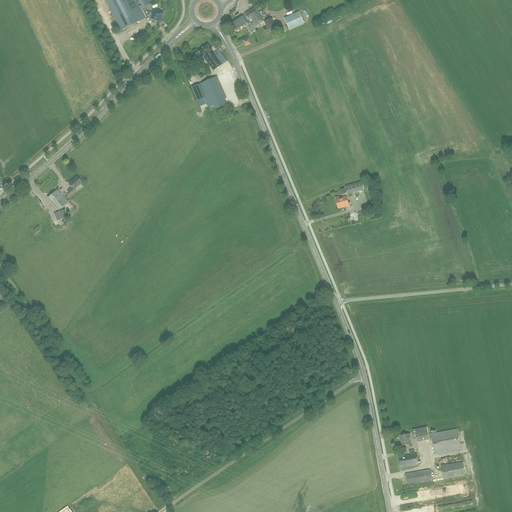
[(105,0),(122,30),(145,18),(146,19),(150,17),(151,17),(150,18),(160,21),(163,12),(153,9),(152,12),(146,10),(144,7),(149,4),(146,0),(105,0)]
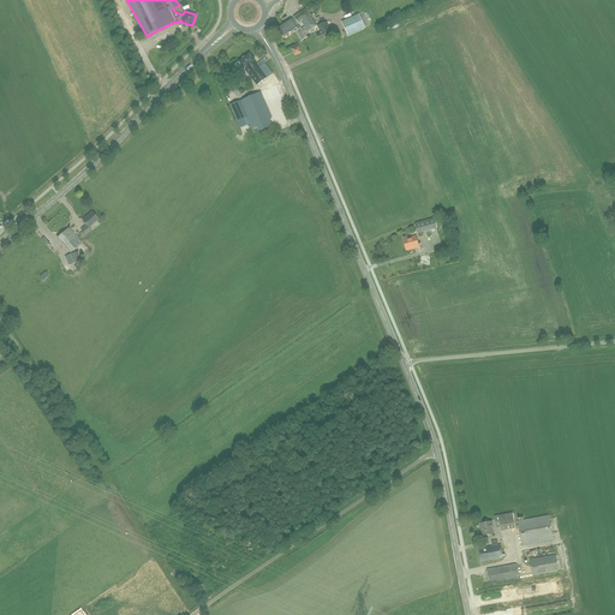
[(299,25),(311,18),(306,9),(293,17),(299,25)]
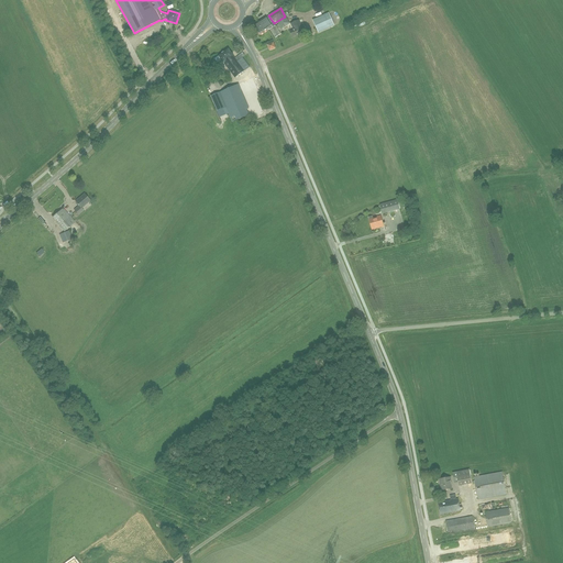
[(318,33),(334,25),(329,13),(312,20),(318,33)]
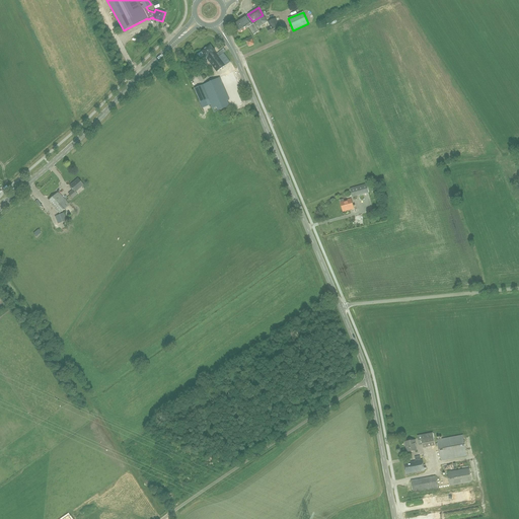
[(263,15),(252,21),(253,23),(256,21),(260,25),(267,21),(263,15)]
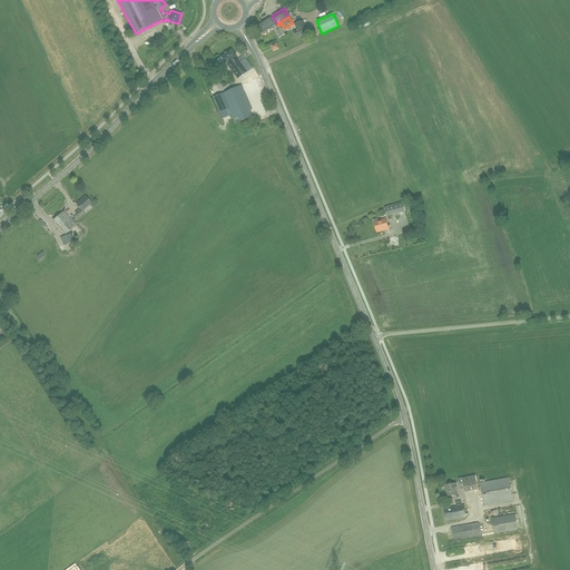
[(264,35),(275,27),(269,18),(257,26),(264,35)]
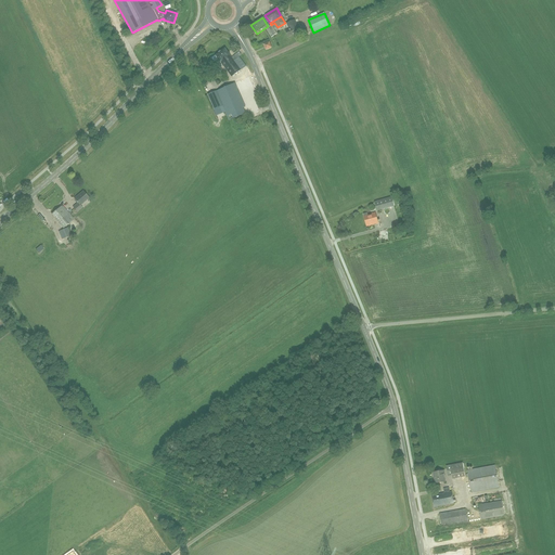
[(297,25),(295,20),(286,24),(288,29),(285,30),(288,37),(295,34),(295,35),(299,33),(298,29),(300,28),(298,24),(297,25)]
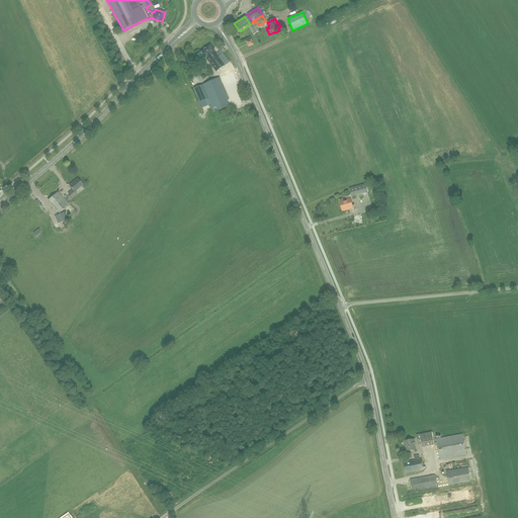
[(253,34),(258,31),(253,24),(248,27),(253,34)]
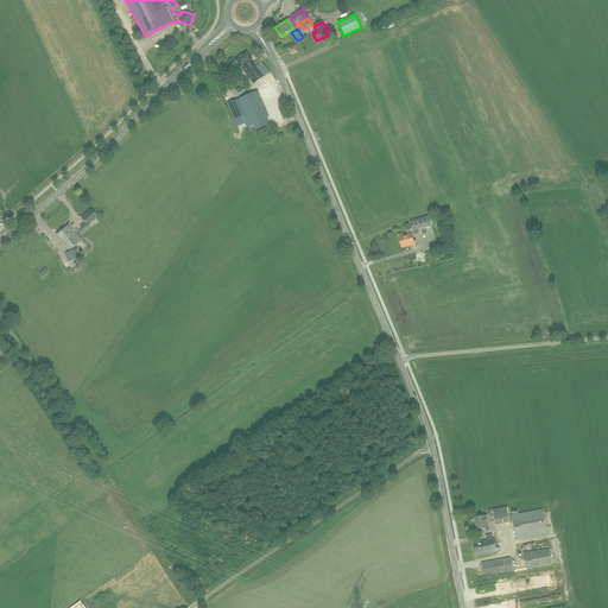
[(236,61),(232,63),(236,70),(241,68),(254,84),(264,77),(270,73),(261,62),(264,59),(261,57),(257,61),(258,62),(254,64),(252,61),(246,52),(236,61)]
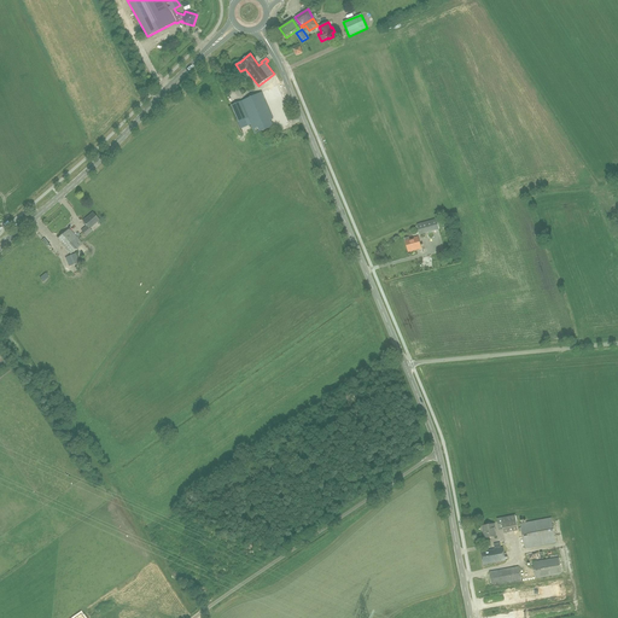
[(273,127),(258,94),(240,101),(242,101),(232,106),(238,122),(248,118),(255,134),(273,127)]
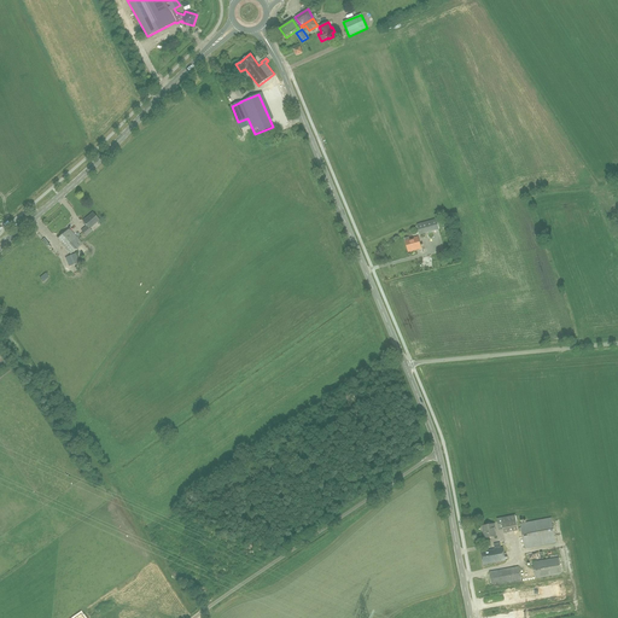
[(86,235),(92,232),(89,228),(99,220),(93,214),(82,221),(87,226),(81,231),(86,235)]
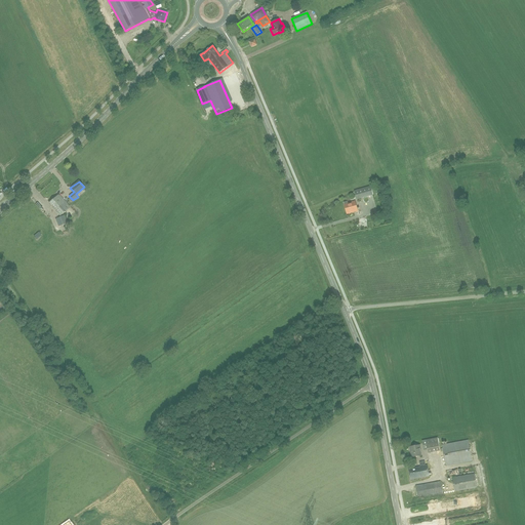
[(357,199),(372,195),(370,186),(354,191),(357,199)]
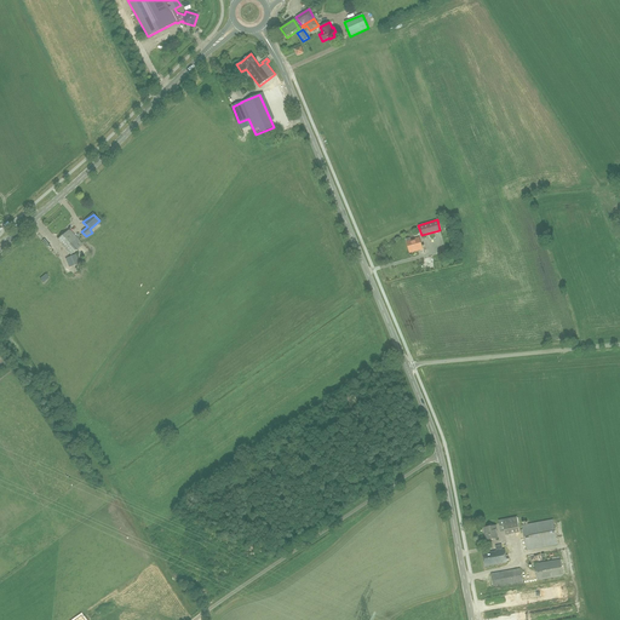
[(70,254),(82,245),(69,229),(57,240),(70,254)]
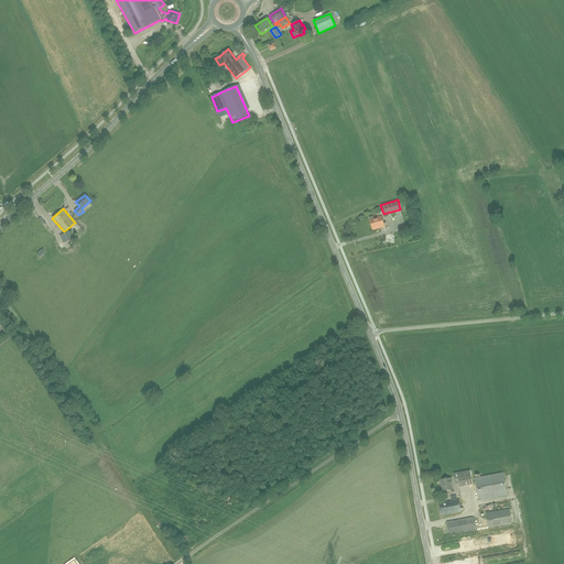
[(384,227),(381,216),(373,218),(373,216),(369,217),(370,219),(372,230),(384,227)]
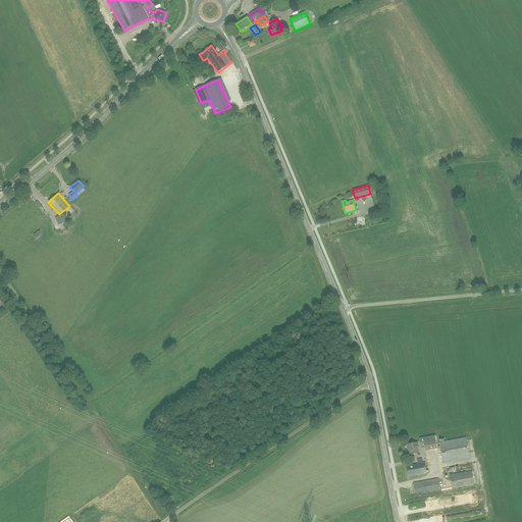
[(58,225),(66,221),(64,214),(55,217),(58,225)]
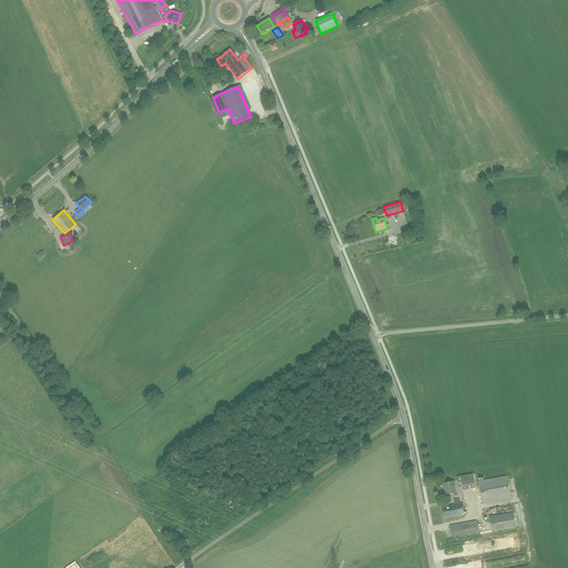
[(463,487),(475,486),(474,473),(457,475),(458,485),(462,485),(463,487)]
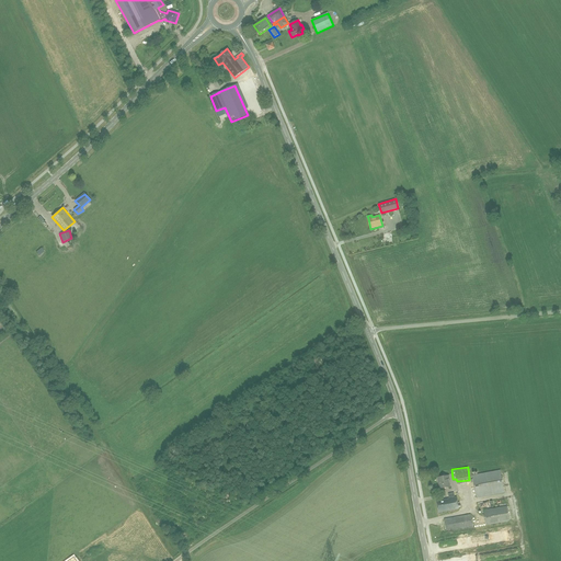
[(477,497),(504,492),(500,470),(472,476),(477,497)]
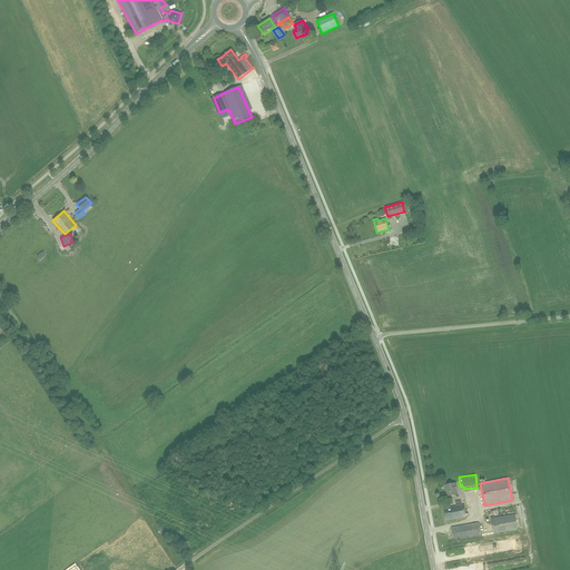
[(446,497),(458,494),(457,488),(458,488),(457,483),(444,484),(446,497)]
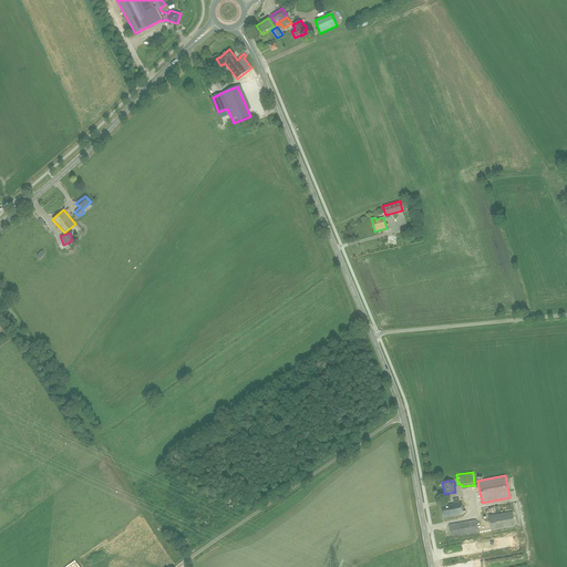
[(443,518),(464,514),(462,502),(441,506),(443,518)]
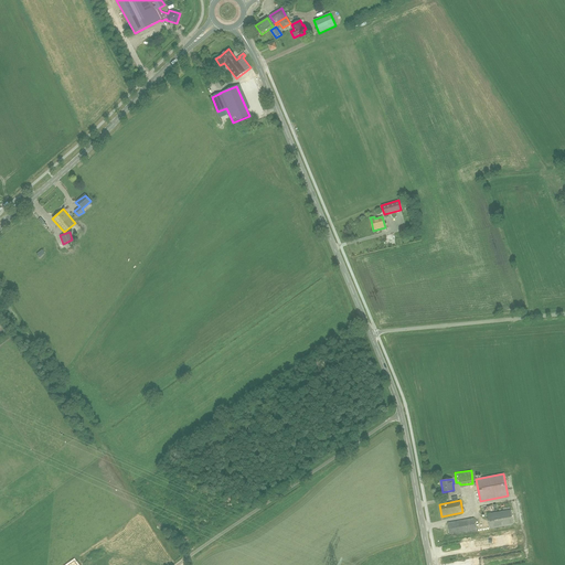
[(489,529),(513,524),(510,510),(487,514),(489,529)]
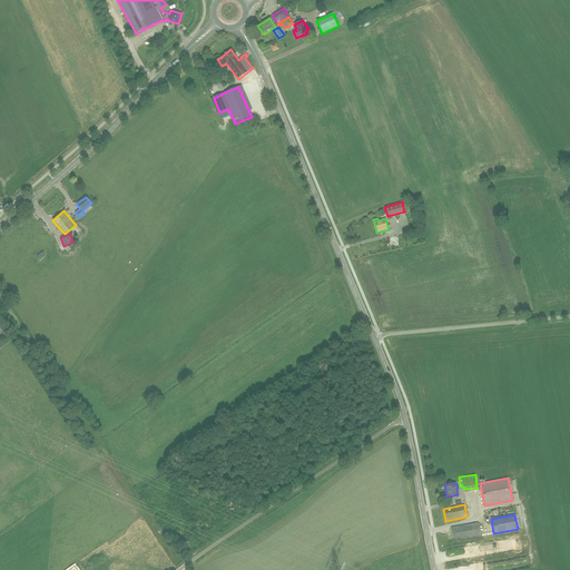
[(453,541),(481,536),(479,522),(451,528),(453,541)]
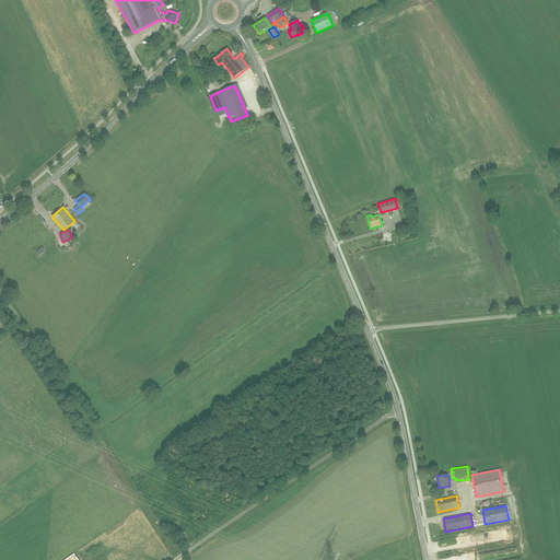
[(486,533),(489,543),(506,538),(504,532),(494,535),(492,531),(486,533)]
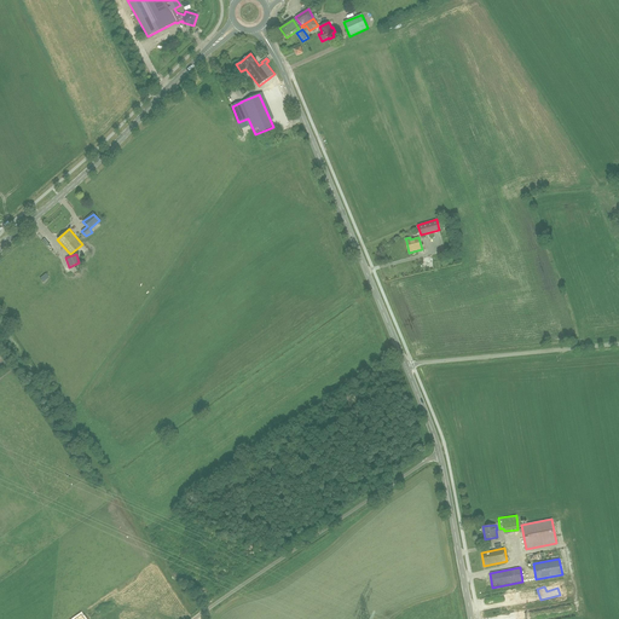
[(165,606),(158,609),(163,618),(169,614),(165,606)]
